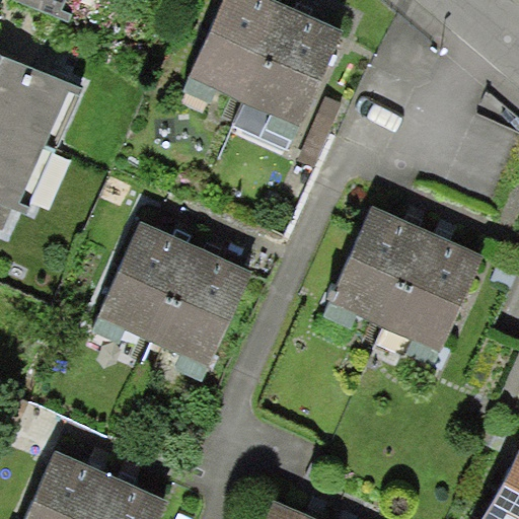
[(68,0),(14,0),(61,19),(68,0)]
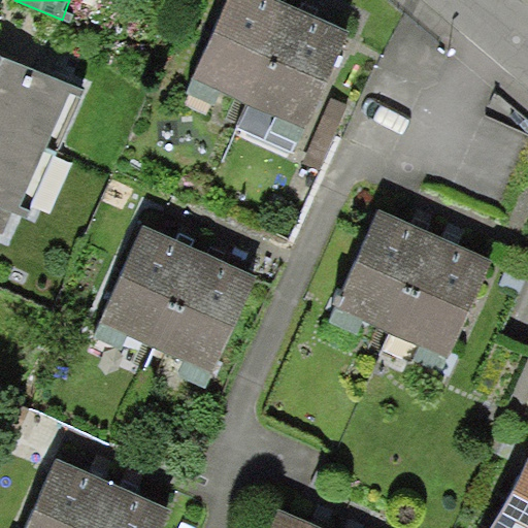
[(276,0),(221,0),(187,92),(299,141),(350,33),(306,13),(276,0)]
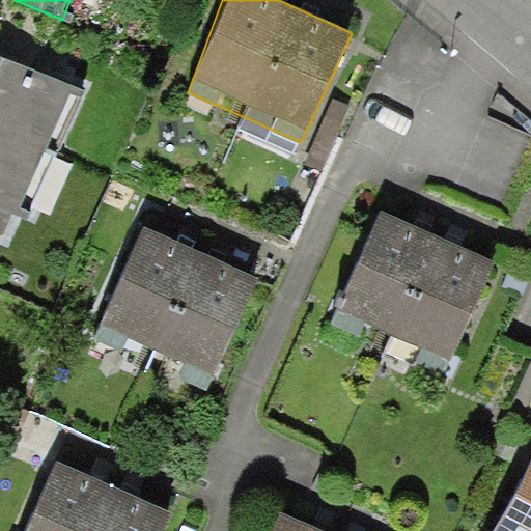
[(74,88),(0,55),(0,206),(17,215),(74,88)]
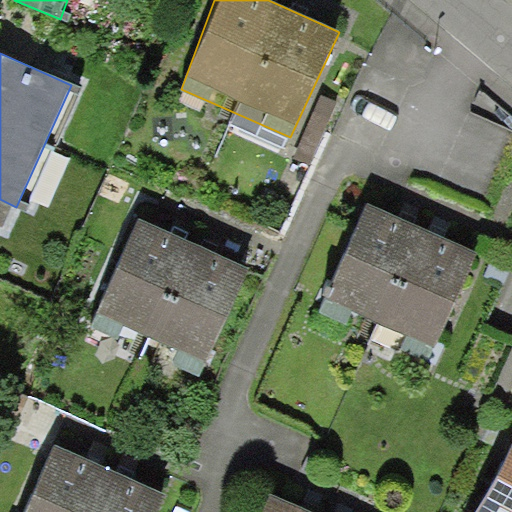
[(404,221),(366,205),(325,299),(436,347),(477,253),(436,235),(404,221)]
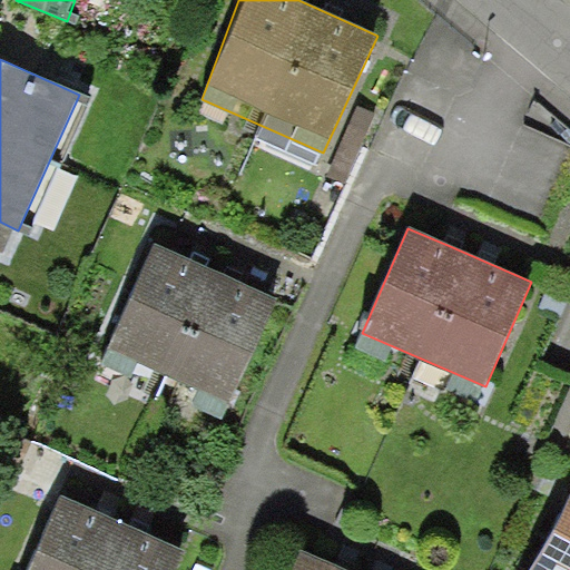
[(197,263),(155,244),(108,345),(234,405),(277,300),(232,278),(197,263)]
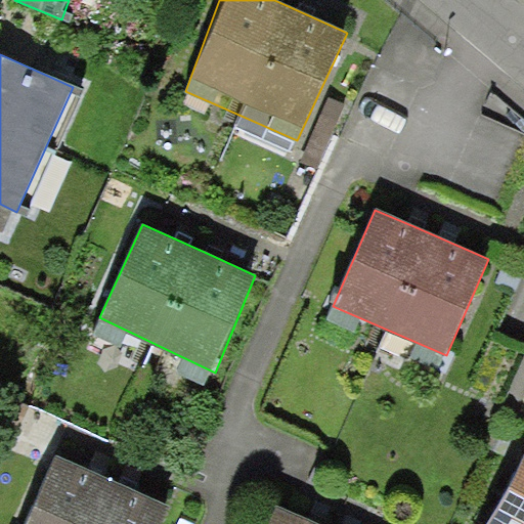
[(94,471),(55,453),(24,523),(162,523),(171,504),(127,484),(94,471)]
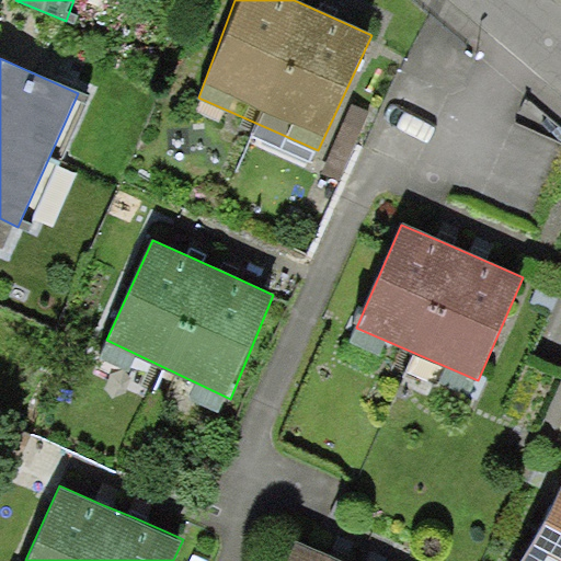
[(560,560),(560,488),(521,560),(560,560)]
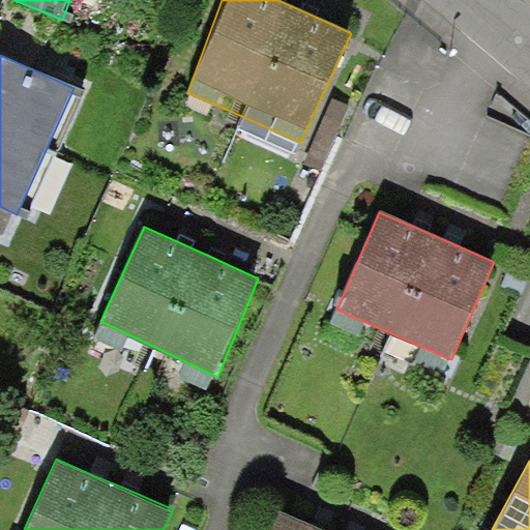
[(324,529),(317,527),(283,510),(273,529),(324,529)]
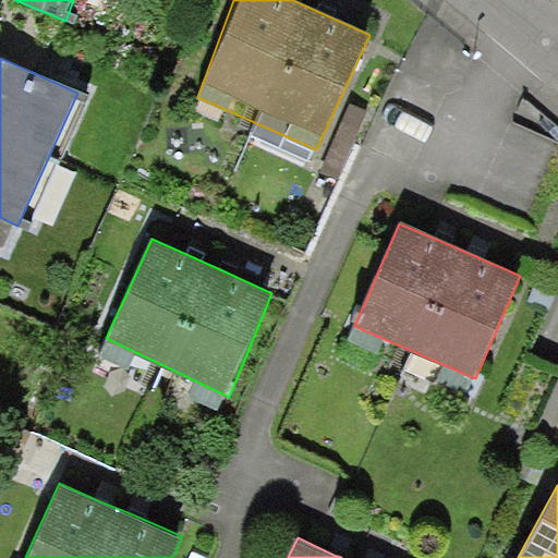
All buildings are outlined.
